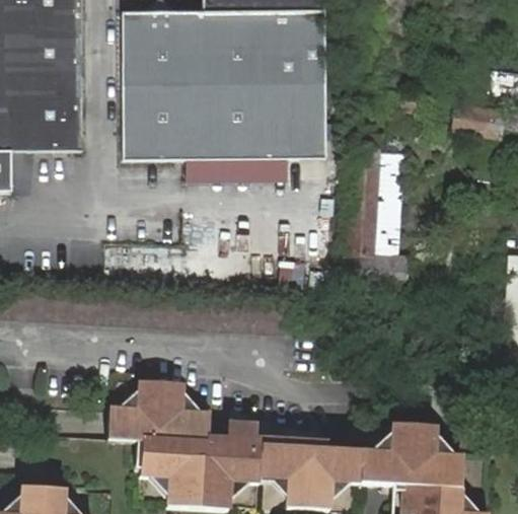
[(0,190),(21,190),(20,150),(39,150),(81,149),(81,9),(80,0),(0,0),(0,190)]
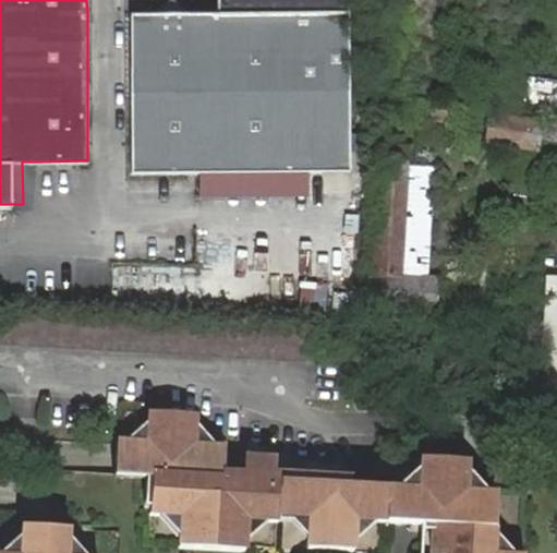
[(156,12),(188,12),(174,0),(167,0),(156,12)]
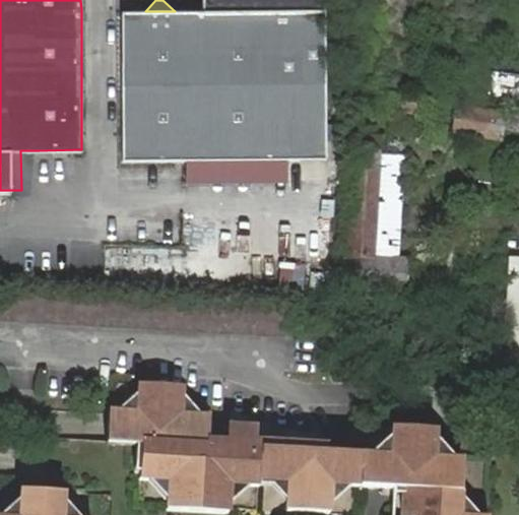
[(201,0),(202,9),(206,9),(323,9),(322,0),(201,0)]
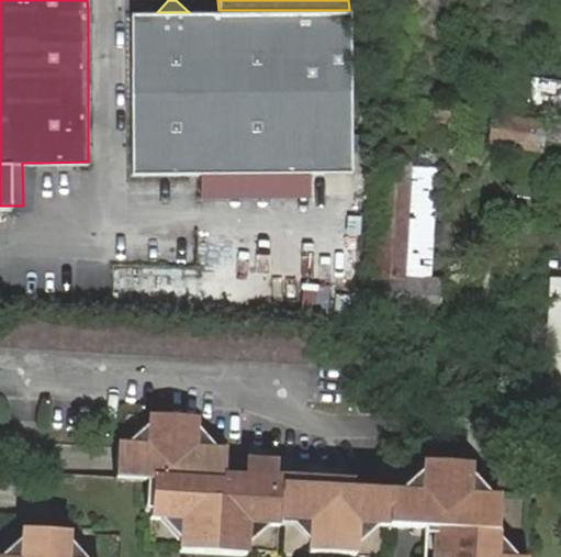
[(131,12),(131,18),(133,173),(350,169),(349,10),(223,10),(219,10),(219,12),(189,12),(157,12),(131,12)]
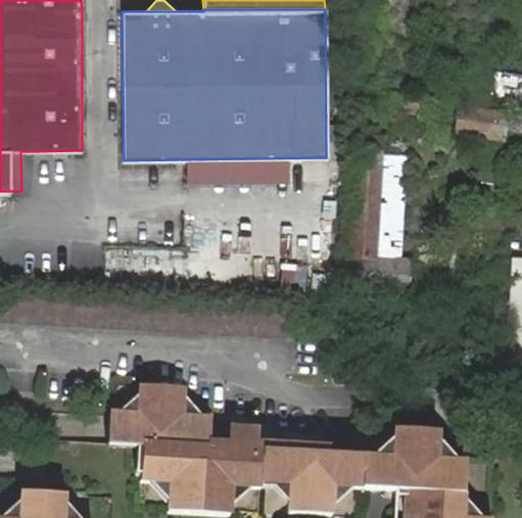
[(492,64),(490,78),(511,81),(513,67),(492,64)]
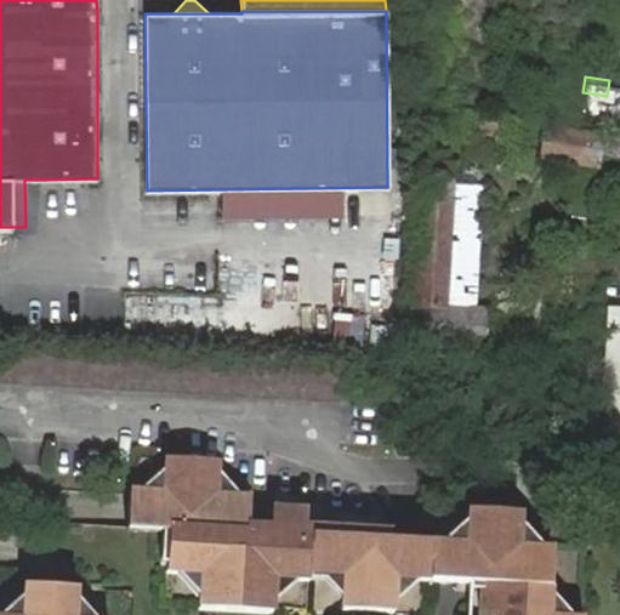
[(478,110),(477,129),(510,131),(512,114),(478,110)]
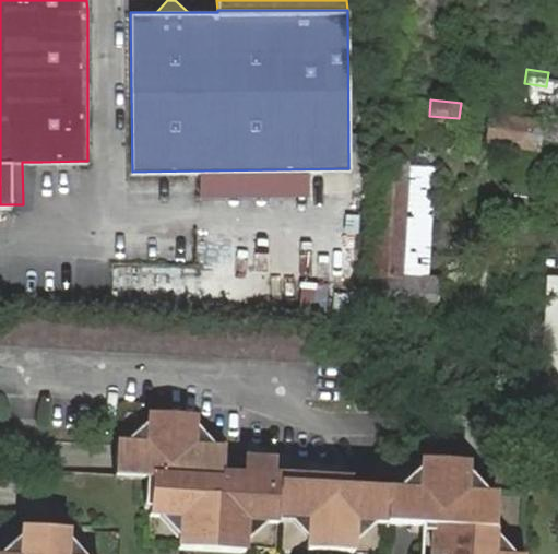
[(487,134),(535,142),(541,119),(494,112),(487,134)]
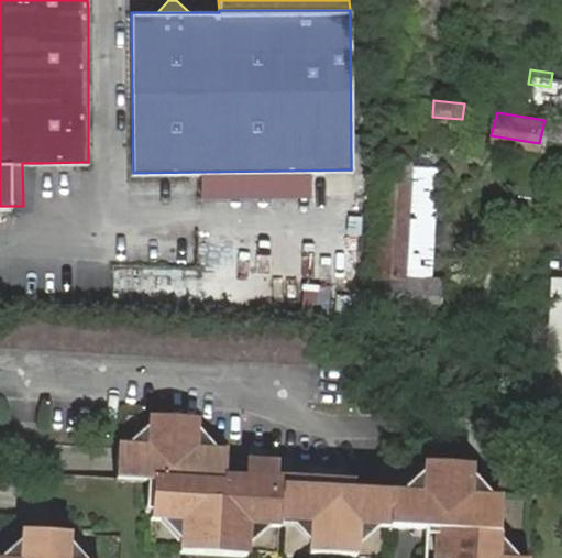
[(561,120),(548,118),(547,130),(561,132),(561,120)]
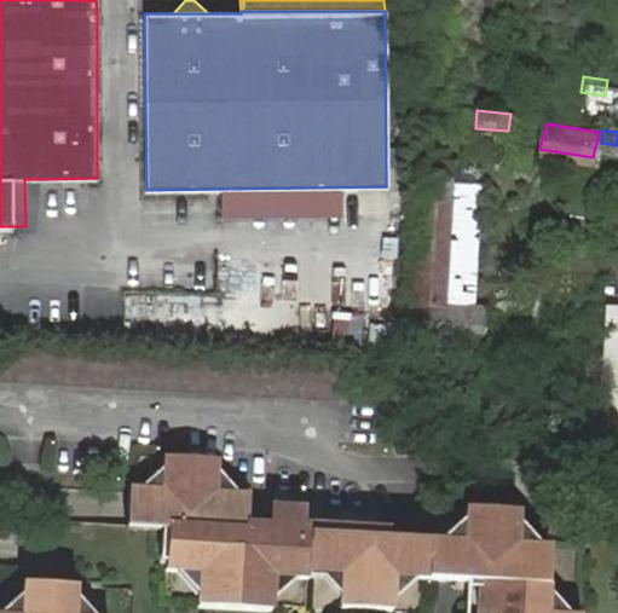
[(420,174),(414,299),(411,337),(486,341),(490,298),(474,296),(481,178),(451,175),(452,160),(421,157),(420,174)]
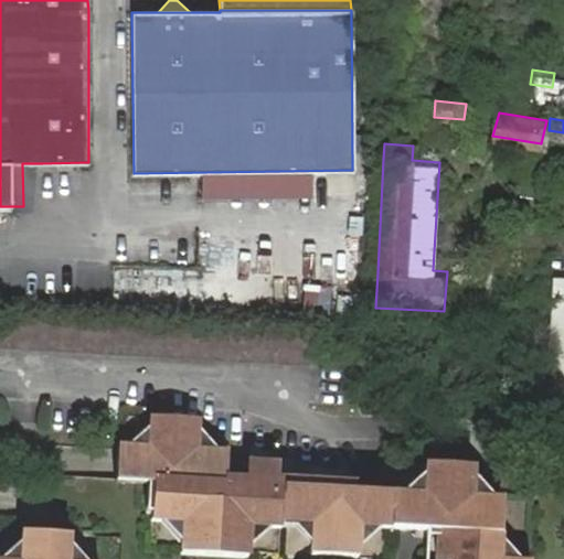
[(563,386),(563,275),(554,275),(549,386),(563,386)]
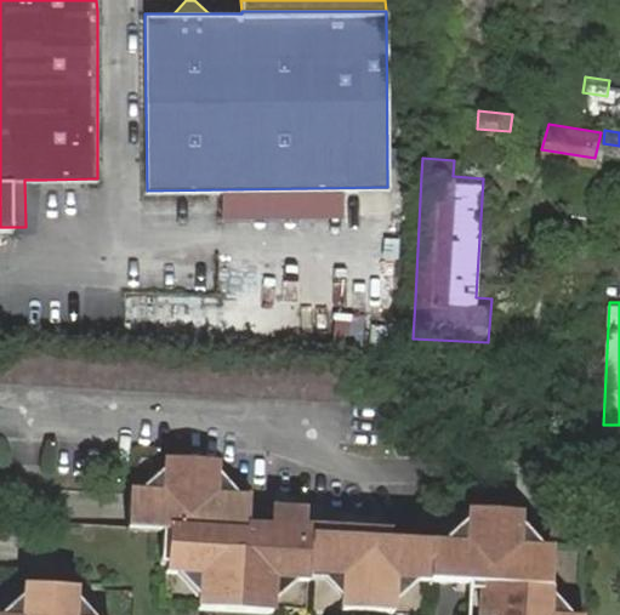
[(359,340),(360,306),(331,303),(329,339),(359,340)]
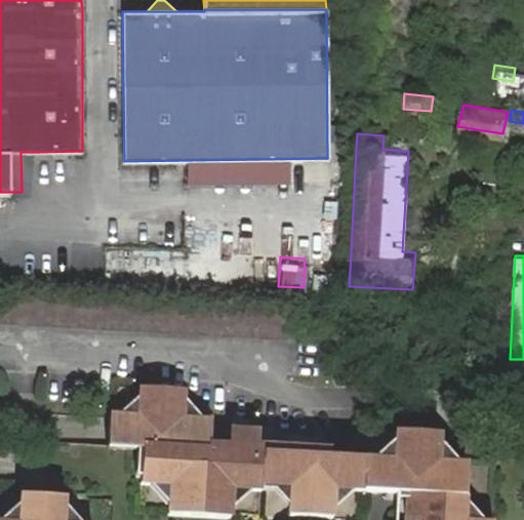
[(147,414),(122,413),(118,413),(116,443),(149,445),(147,477),(153,477),(177,479),(176,504),(176,510),(237,513),(238,506),(238,483),(258,484),(266,484),(266,462),(217,458),(217,440),(218,420),(210,418),(186,417),(187,395),(188,388),(148,386),(148,392),(147,414)]
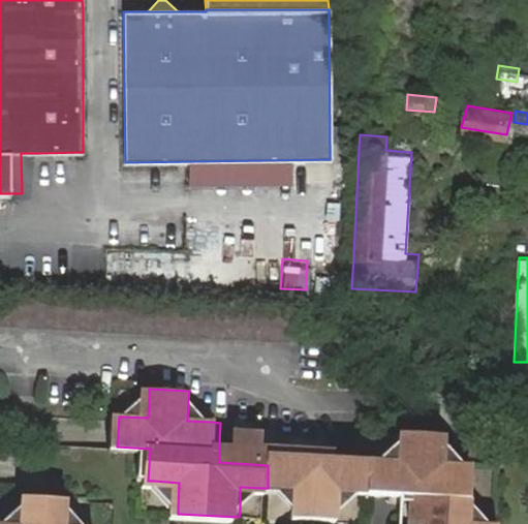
[(149,395),(123,417),(148,418),(149,395)]
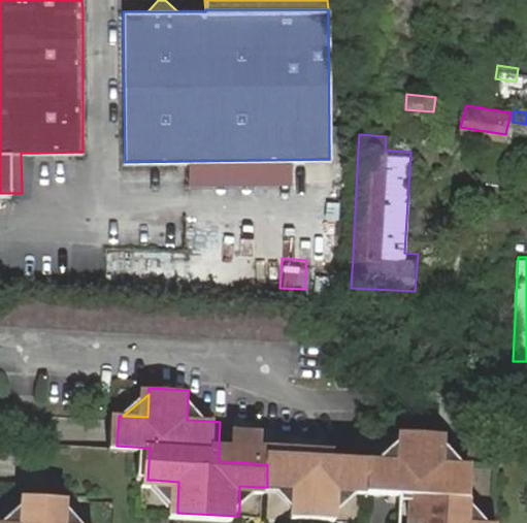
[(211,421),(188,397),(187,420),(211,421)]
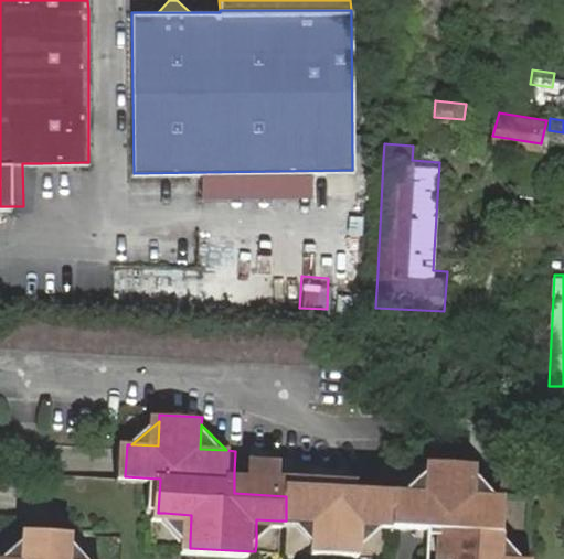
[(471,558),(527,558),(528,557),(520,557),(496,556),(497,531),(499,495),(492,494),(480,494),(468,494),(469,470),(469,463),(423,461),(422,471),(422,482),(421,492),(421,527),(436,528),(474,529),(471,558)]
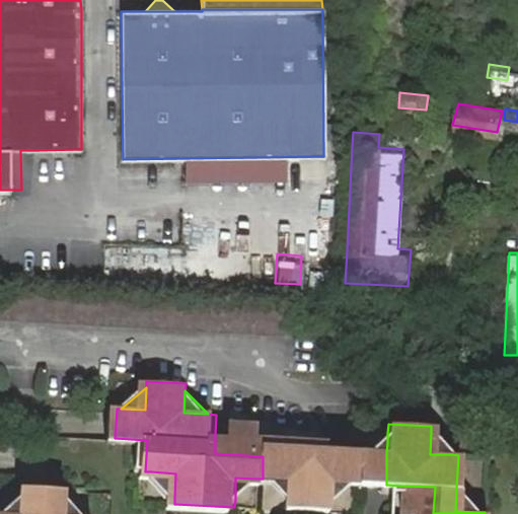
[(235,436),(215,435),(215,453),(263,456),(264,447),(285,448),(327,450),(327,442),(255,440),(256,426),(236,425),(235,436)]
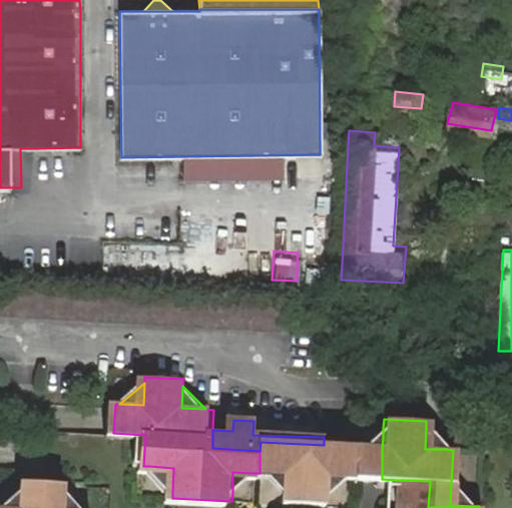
[(447,449),(426,427),(425,449),(436,449),(447,449)]
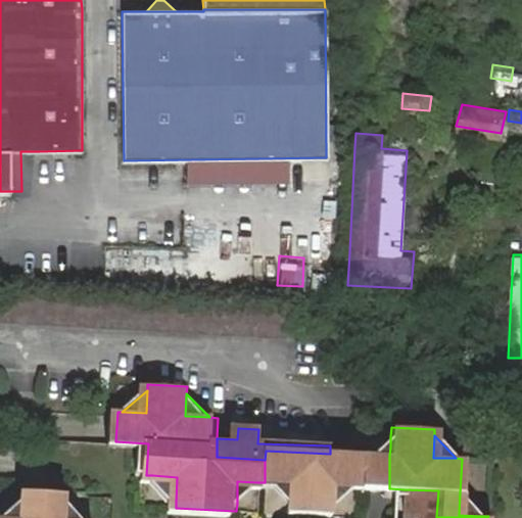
[(377,455),(389,456),(390,446),(390,436),(377,455)]
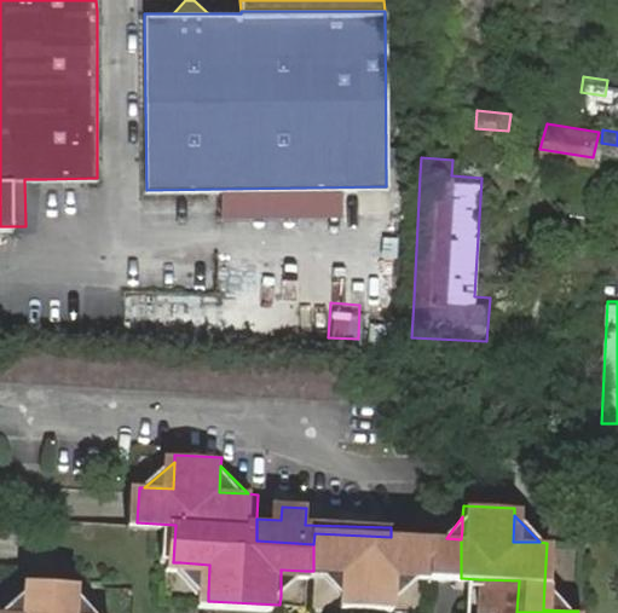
[(315,533),(313,544),(313,571),(322,571),(339,572),(340,535),(315,533)]
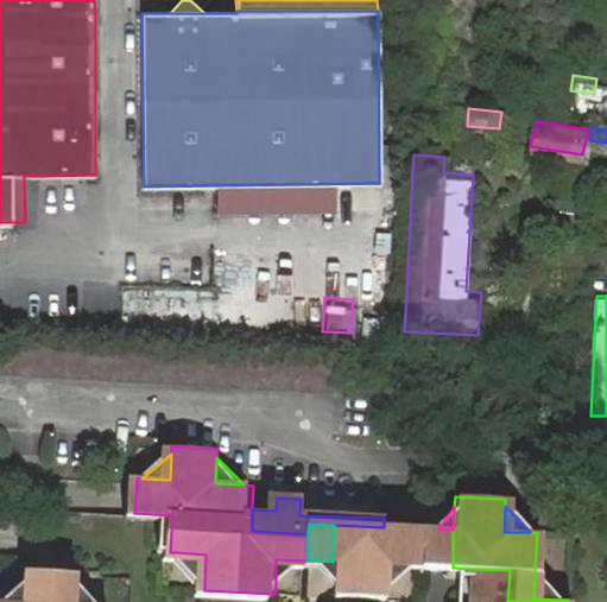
[(430,530),(384,527),(334,525),(333,562),(343,562),(342,580),(342,590),(393,591),(393,583),(393,564),(419,566),(428,566),(430,530)]
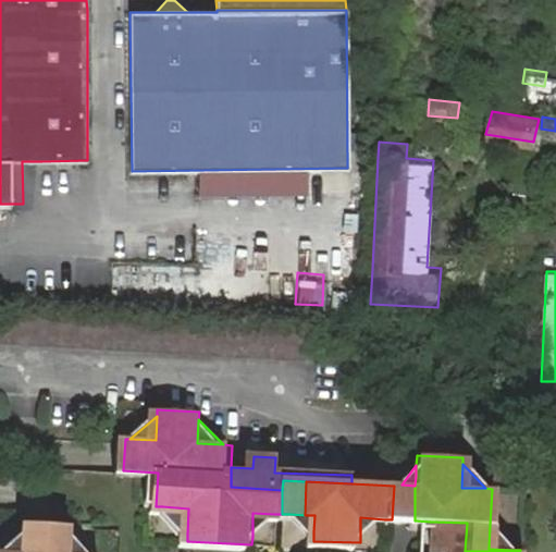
[(392,519),(415,520),(415,486),(402,485),(394,486),(392,519)]
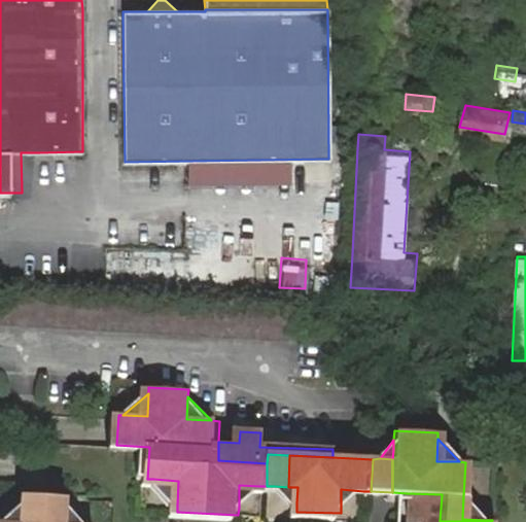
[(178,481),(153,479),(177,506),(178,481)]
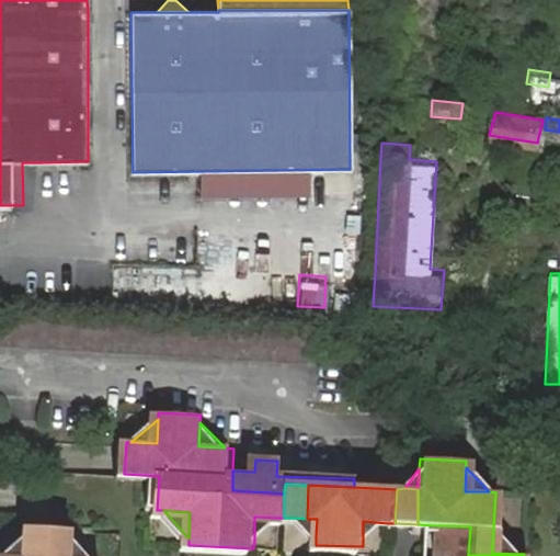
[(254,541),(276,518),(254,517),(254,541)]
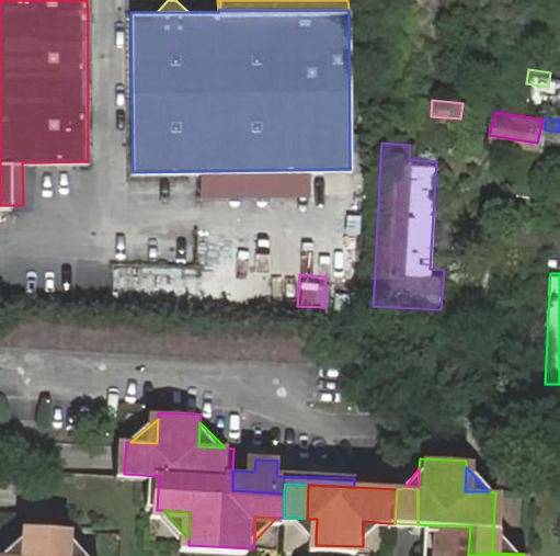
[(307,519),(292,518),(316,535),(317,519),(307,519)]
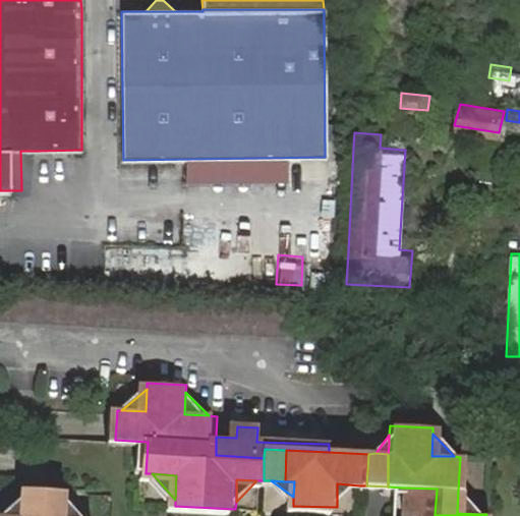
[(337,500),(359,485),(337,483),(337,500)]
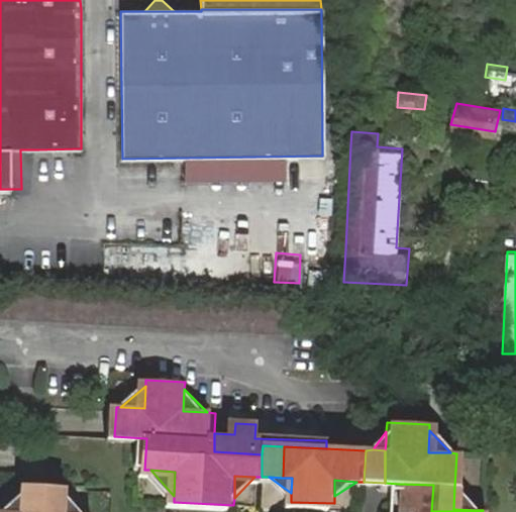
[(66,511),(67,502),(67,492),(67,485),(24,483),(23,490),(22,510),(1,509),(0,509),(0,511),(66,511)]
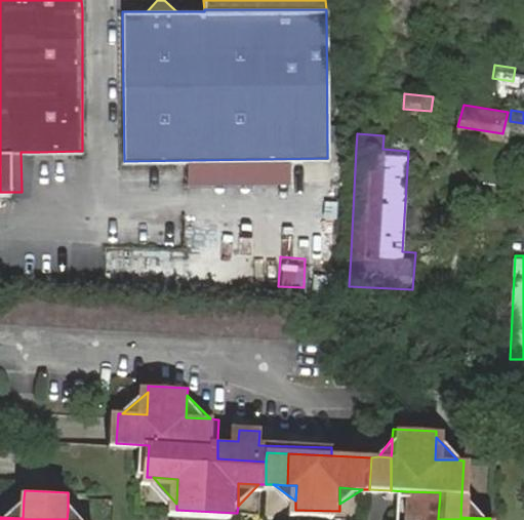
[(438,519),(440,492),(405,491),(404,519),(438,519)]
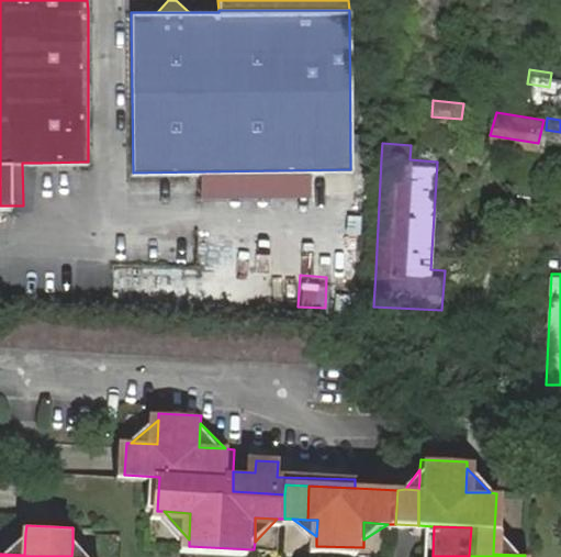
[(517,555),(494,530),(493,554),(517,555)]
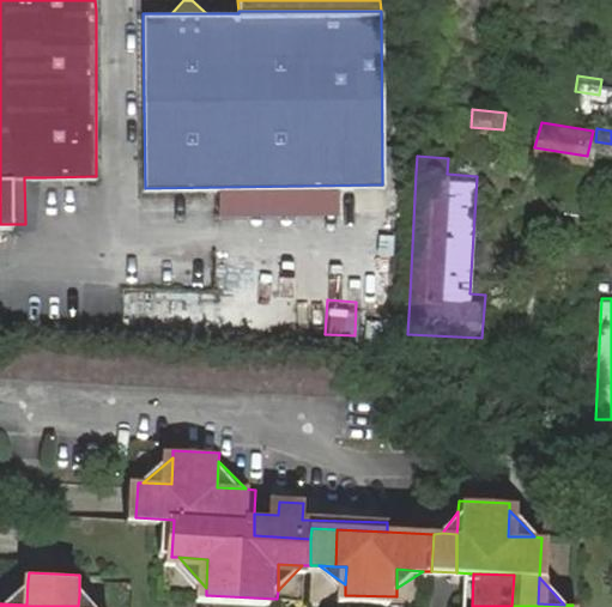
[(28,581),(1,604),(26,605),(28,581)]
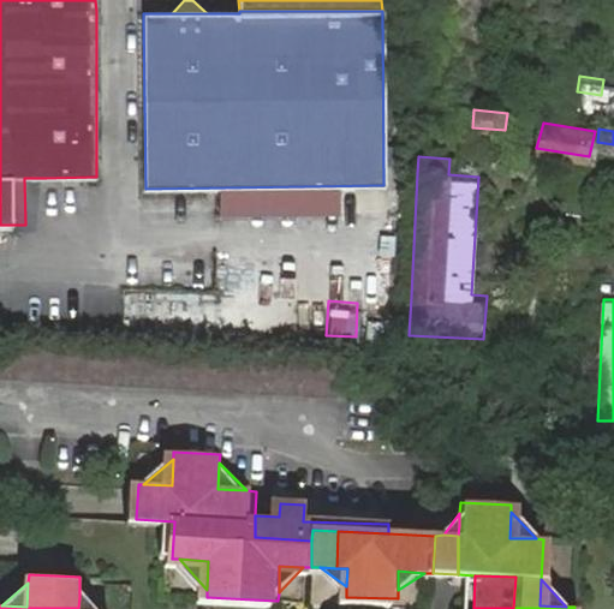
[(100,608),(79,585),(79,597),(78,608),(100,608)]
